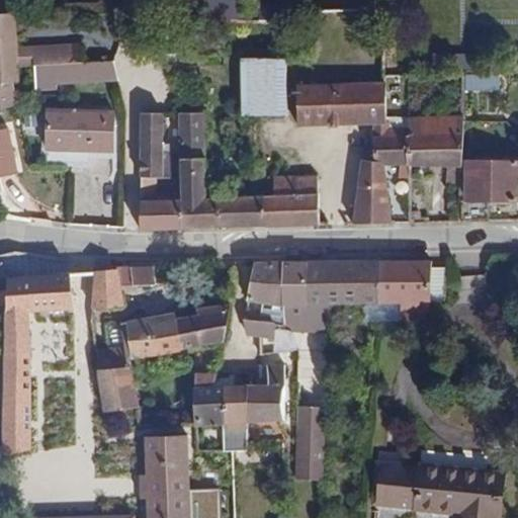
[(202,0),(202,19),(239,20),(239,0),(202,0)]
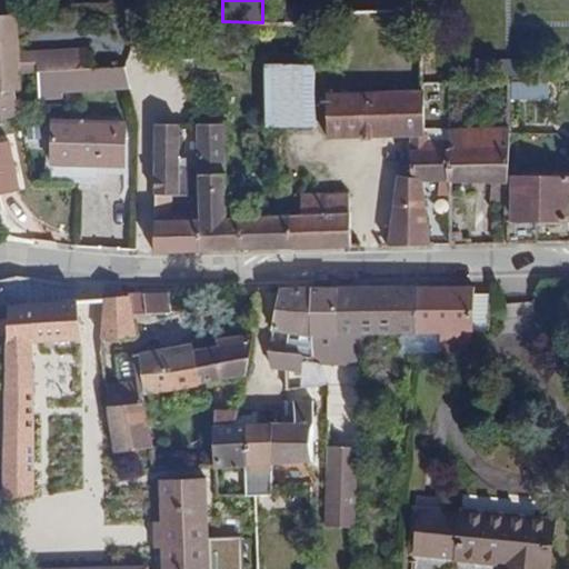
[(16,51),(15,13),(7,13),(0,13),(0,119),(17,116),(10,89),(18,89),(17,73),(16,51)]
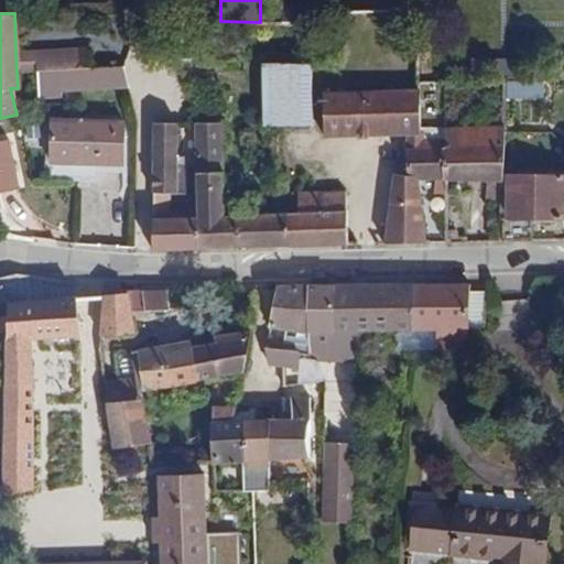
[(91,69),(90,49),(15,51),(17,73),(38,71),(91,69)]
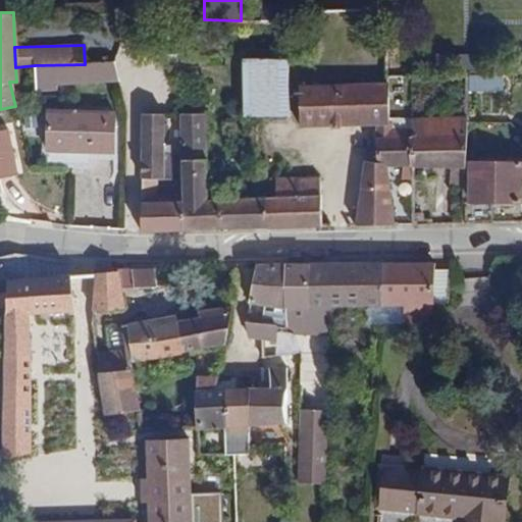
[(289,117),(288,59),(242,60),(244,117),(289,117)]
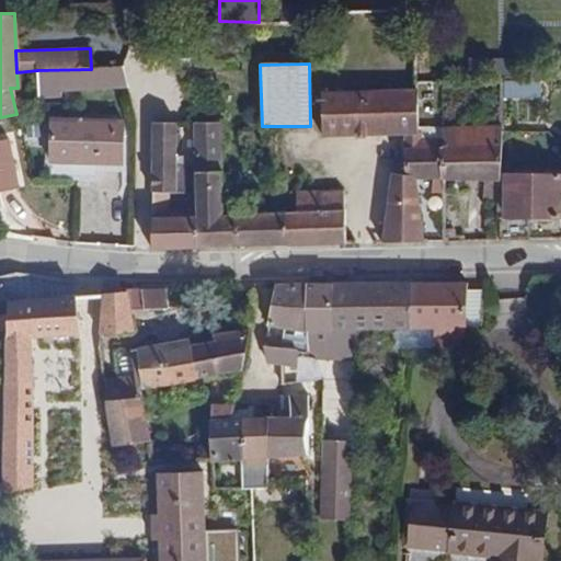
[(128,87),(124,67),(91,69),(37,70),(38,98),(60,96),(60,90),(128,87)]
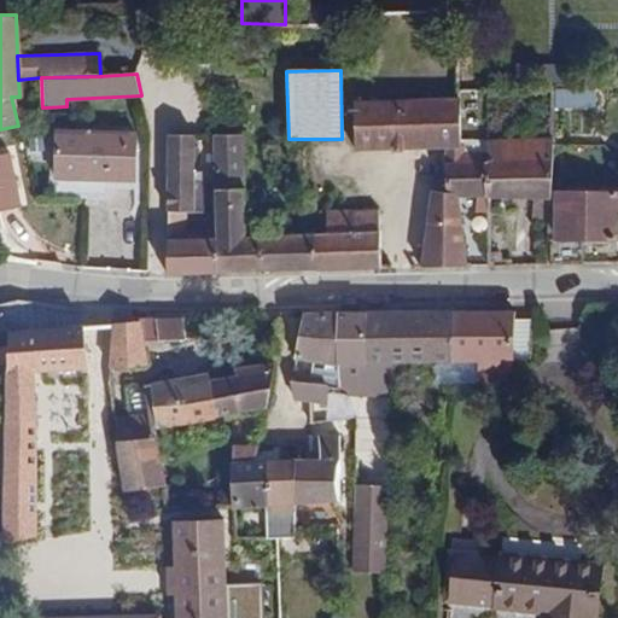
[(598,105),(598,88),(551,88),(553,106),(598,105)]
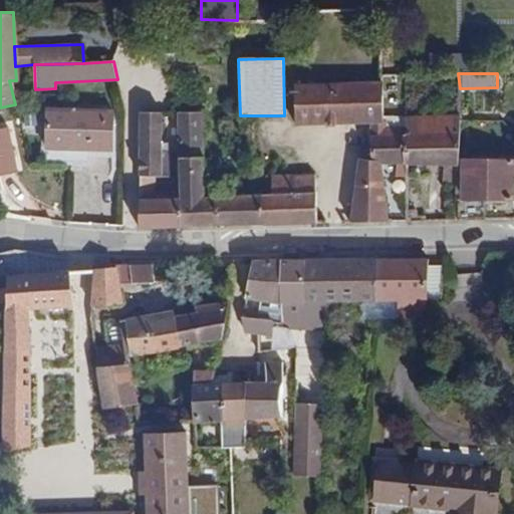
[(382,122),(380,82),(295,86),(296,124),(369,123),(382,122)]
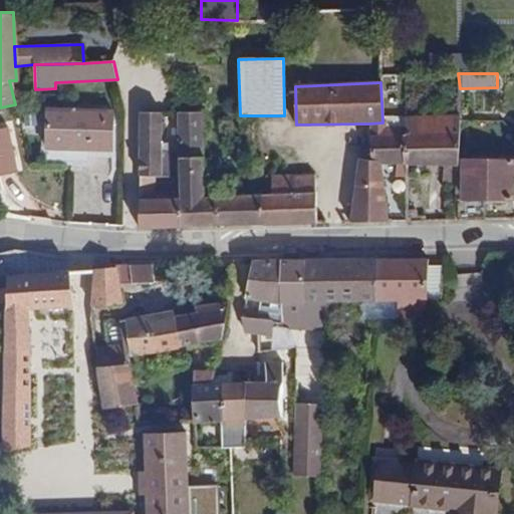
[(37,123),(36,107),(17,109),(21,125),(37,123)]
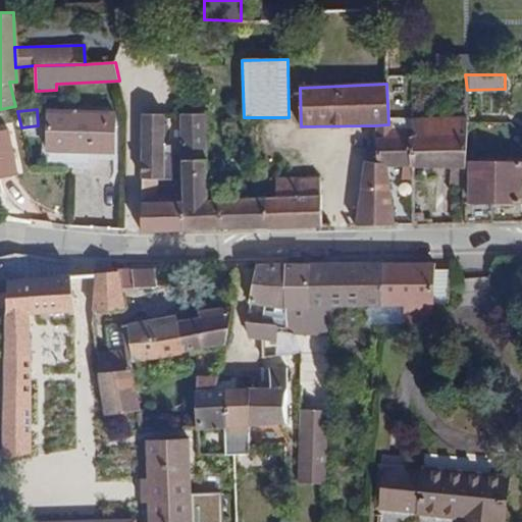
[(113,152),(114,113),(49,112),(49,150),(113,152)]
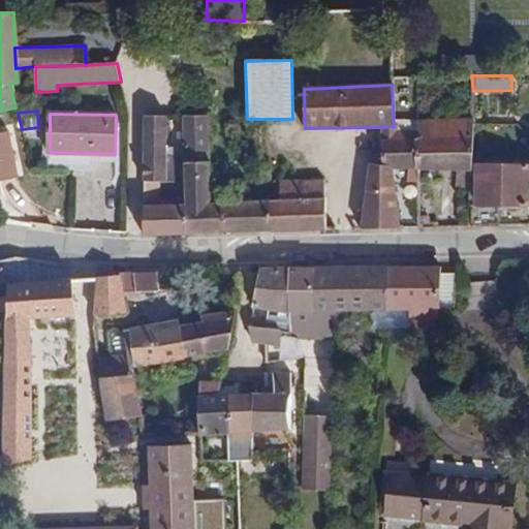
[(166,153),(166,115),(145,115),(144,181),(160,181),(166,181),(166,153)]
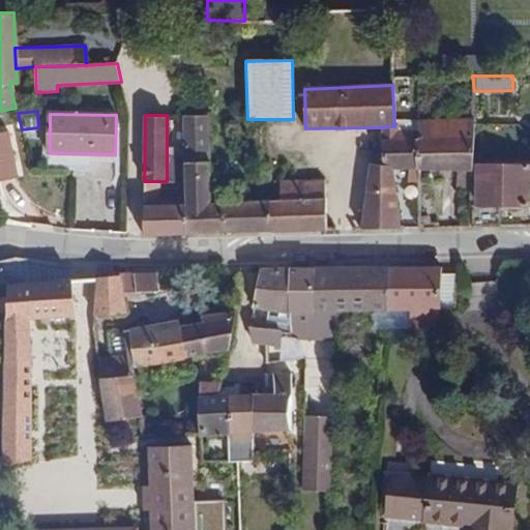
[(209,204),(208,116),(182,115),(183,153),(184,181),(185,234),(272,230),(271,217),(269,217),(268,201),(209,204)]
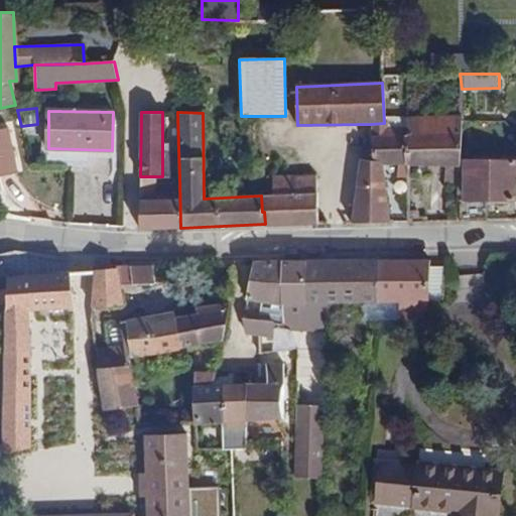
[(461,163),(462,114),(408,117),(408,127),(408,135),(405,135),(406,162),(447,164),(446,182),(460,183),(461,163)]
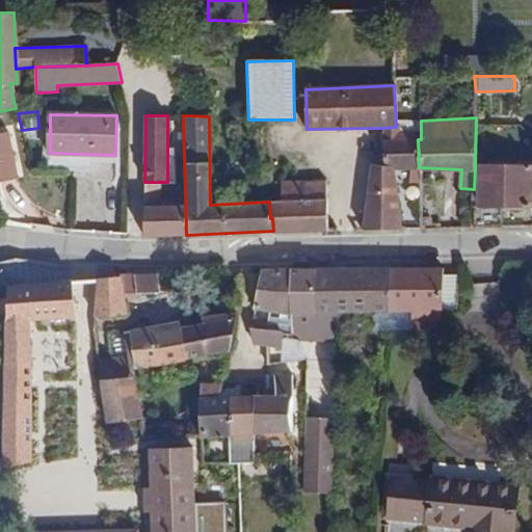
[(419,167),(418,139),(421,139),(421,131),(397,130),(396,127),(382,128),(383,164),(371,165),(365,211),(364,218),(363,230),(402,230),(393,169),(411,169),(411,182),(419,183),(419,167)]
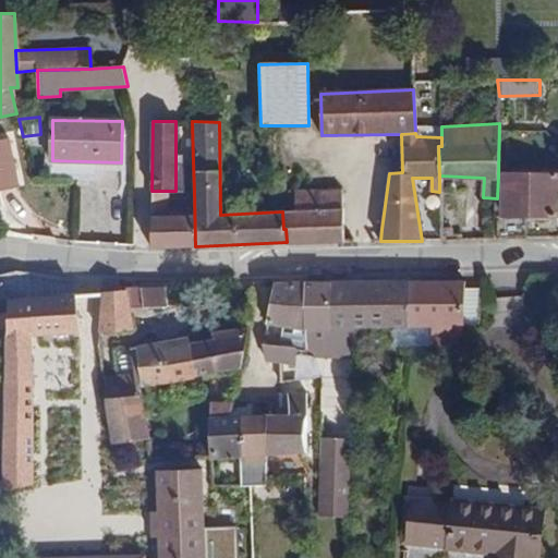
[(0,190),(19,186),(8,138),(0,140),(0,190)]
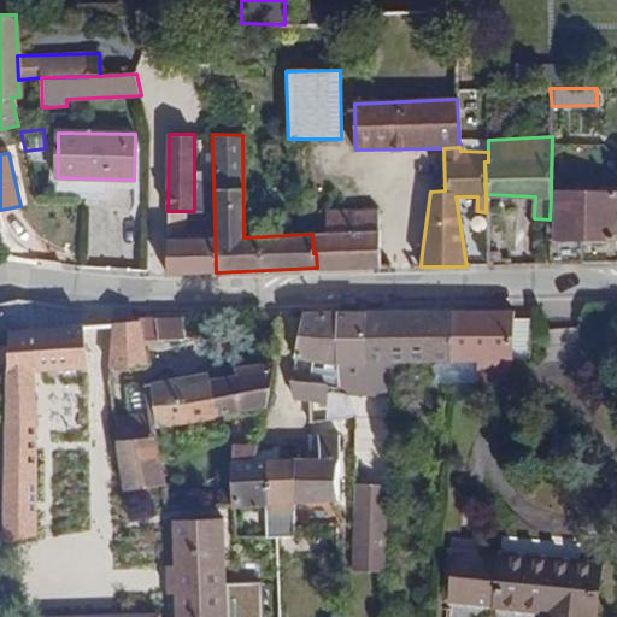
[(215,211),(213,178),(194,178),(194,211),(215,211)]
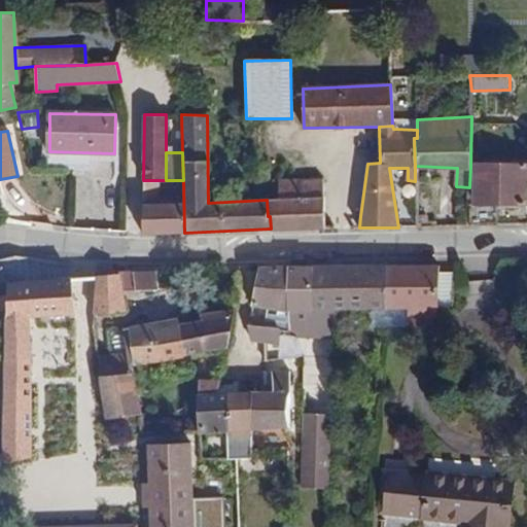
[(525,204),(525,165),(475,166),(475,204),(468,204),(466,226),(496,225),(497,205),(525,204)]
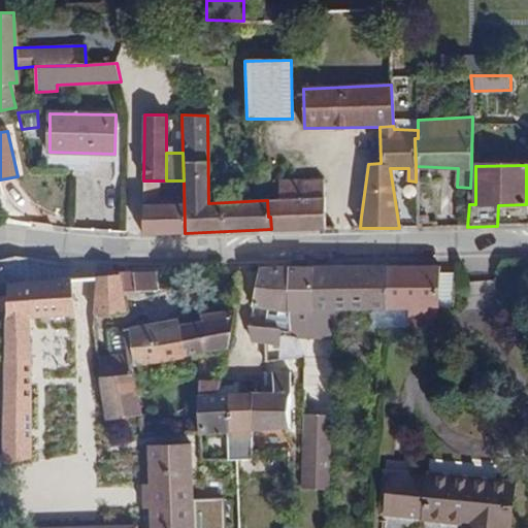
[(324,227),(323,178),(279,180),(279,199),(267,200),(268,217),(270,217),(271,229),(324,227)]
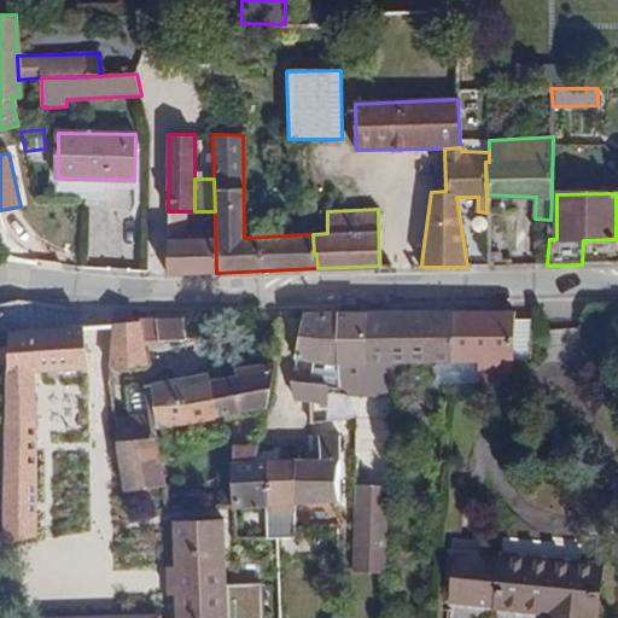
[(216,273),(215,211),(194,211),(187,211),(186,240),(168,242),(168,272),(216,273)]
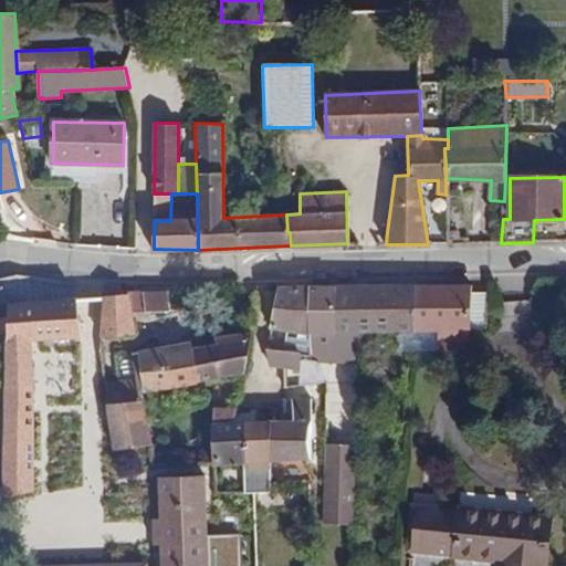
[(170,220),(171,194),(154,194),(154,221),(170,220)]
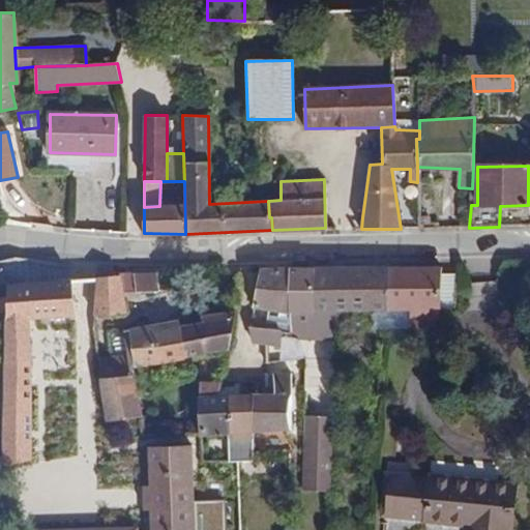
[(442,305),(443,266),(390,267),(389,311),(410,311),(410,328),(437,328),(442,305)]
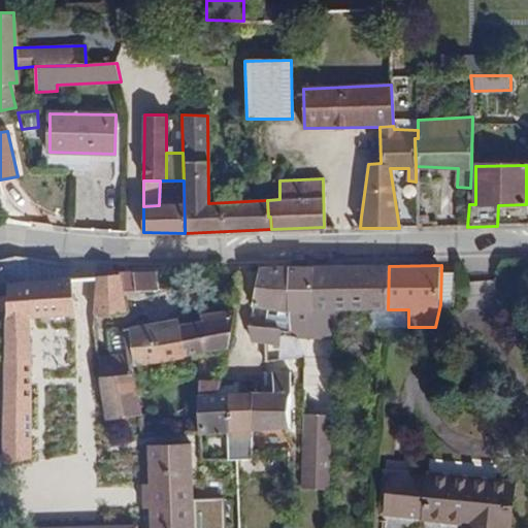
[(289,329),(289,266),(261,267),(253,306),(268,309),(267,320),(253,318),(253,326),(279,328),(289,329)]
